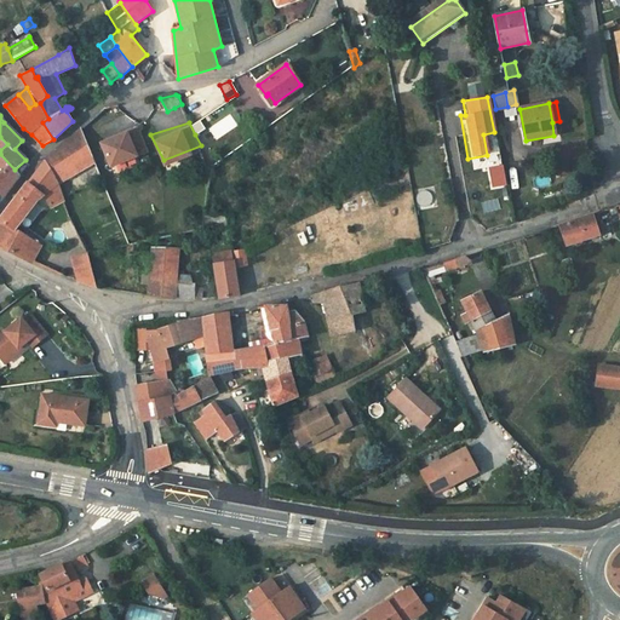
[(143,136),(138,124),(98,136),(112,161),(149,148),(143,136)]
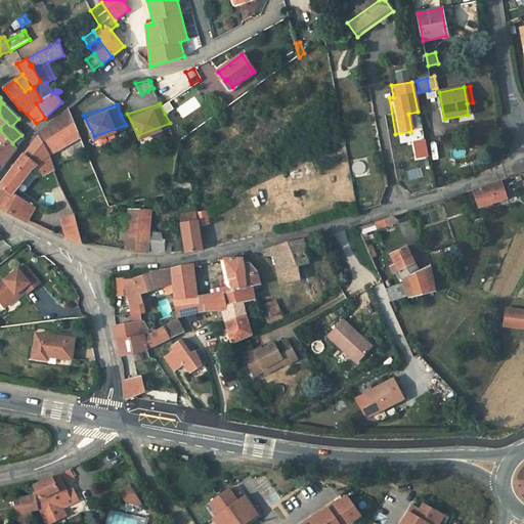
[(62,140),(78,132),(69,108),(47,127),(39,137),(49,155),(66,146),(62,140)]
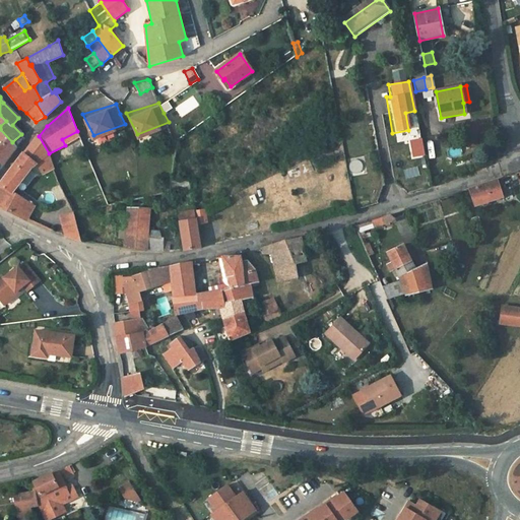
[(49,154),(49,153),(39,136),(47,126),(40,132),(23,153),(37,165),(49,154)]
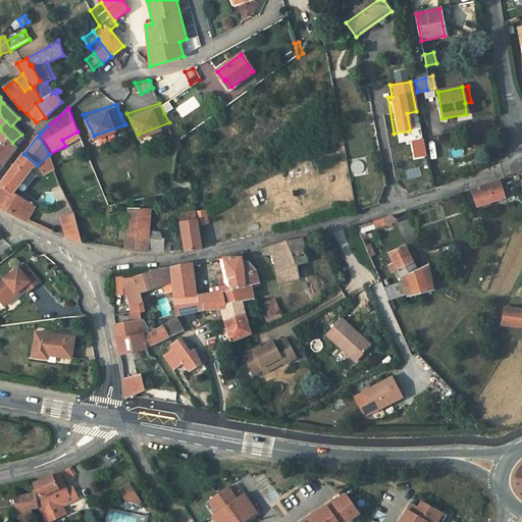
[(0,129),(0,162),(3,166),(16,147),(12,143),(0,129)]
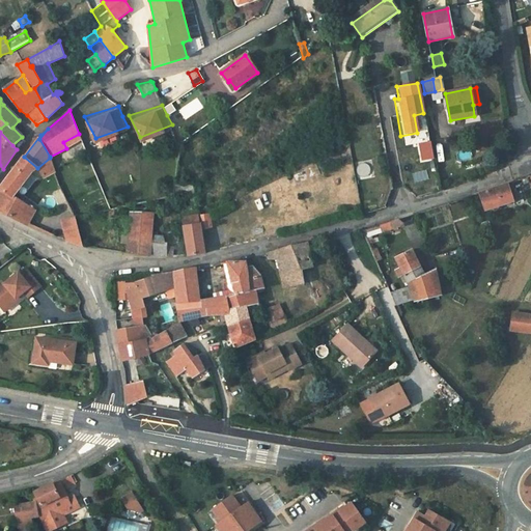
[(417,162),(430,161),(428,142),(415,143),(417,162)]
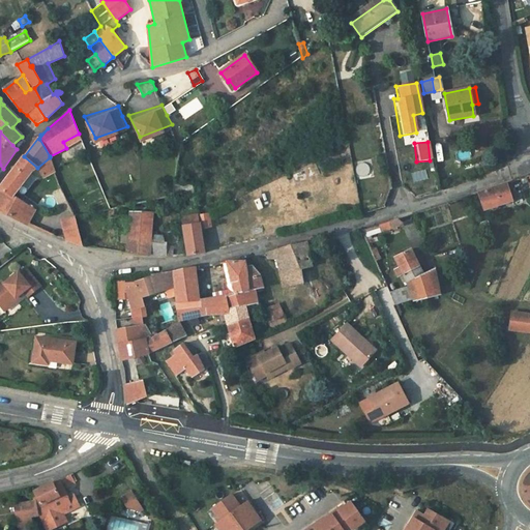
[(37,168),(24,156),(6,179),(2,187),(0,192),(0,210),(19,222),(28,224),(35,209),(13,196),(30,173),(37,168)]
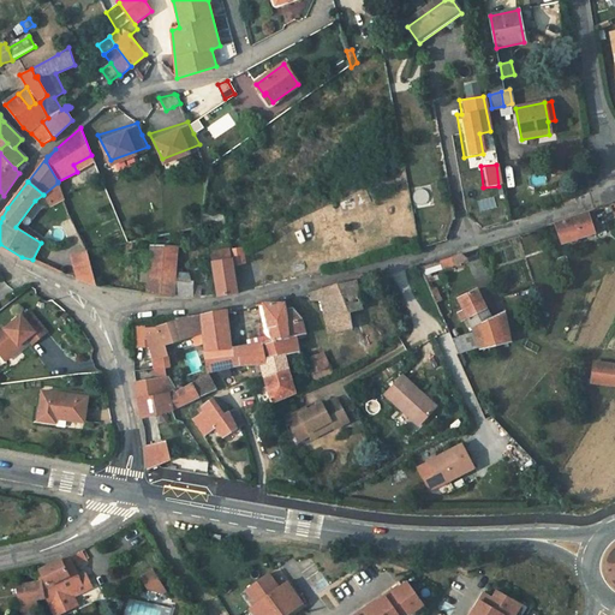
[(63,198),(58,183),(43,195),(51,206),(63,198)]
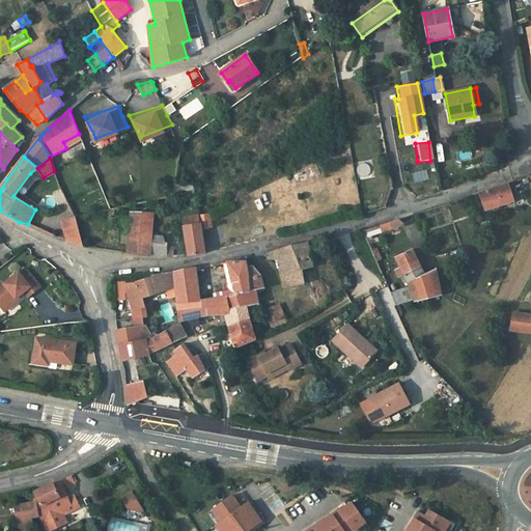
[(294,175),(298,186),(320,174),(316,165),(294,175)]
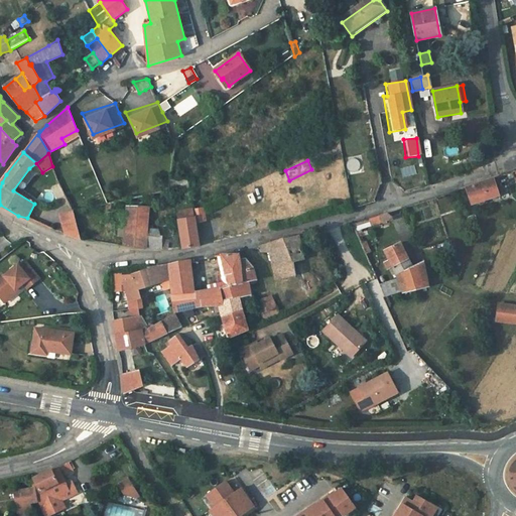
[(499,196),(494,180),(467,188),(472,205),(499,196)]
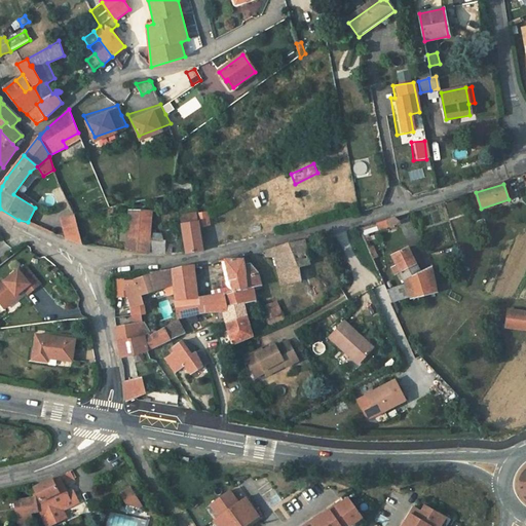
[(151,235),(156,235),(157,231),(151,231),(151,213),(144,213),(145,208),(130,209),(126,251),(150,254),(151,235)]
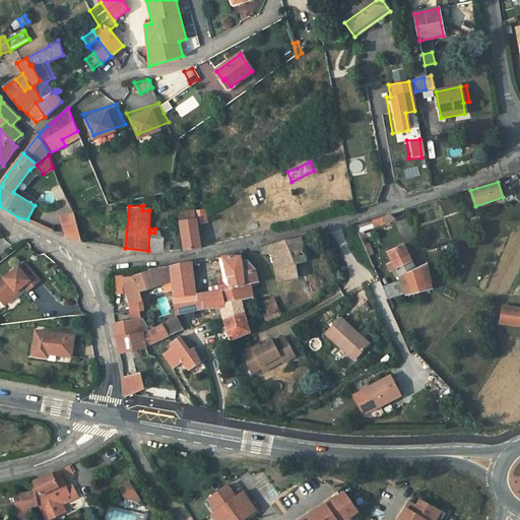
[(180,221),(196,219),(195,211),(195,209),(179,212),(180,221)]
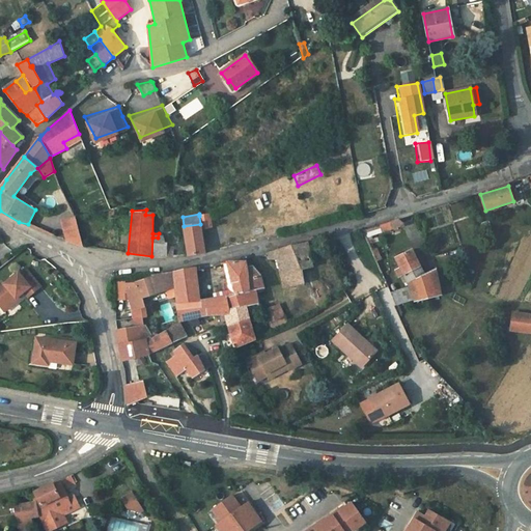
[(210,214),(199,216),(200,224),(201,229),(212,228),(210,214)]
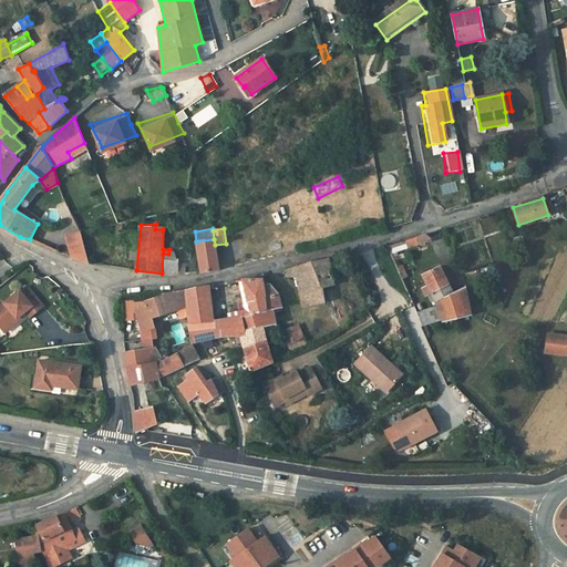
[(89,263),(81,233),(70,236),(72,257),(89,263)]
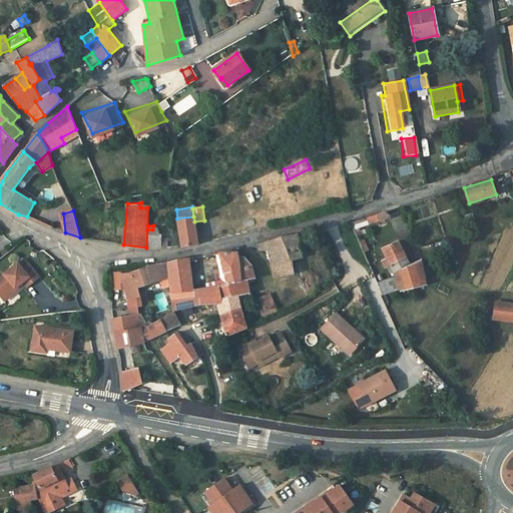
[(389,211),(368,218),(370,224),(388,219),(391,216),(389,211)]
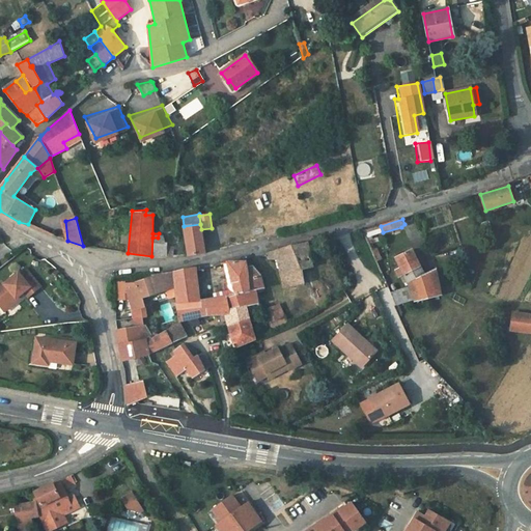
[(205,253),(201,229),(200,224),(184,226),(189,256),(205,253)]
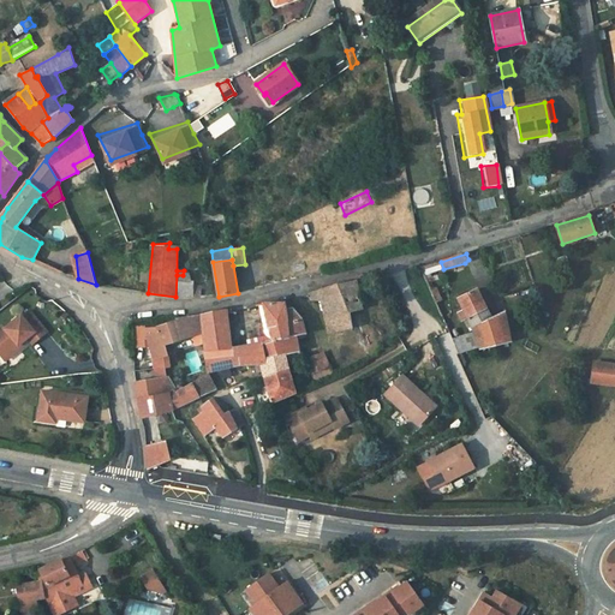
[(443,269),(441,262),(422,268),(424,275),(443,269)]
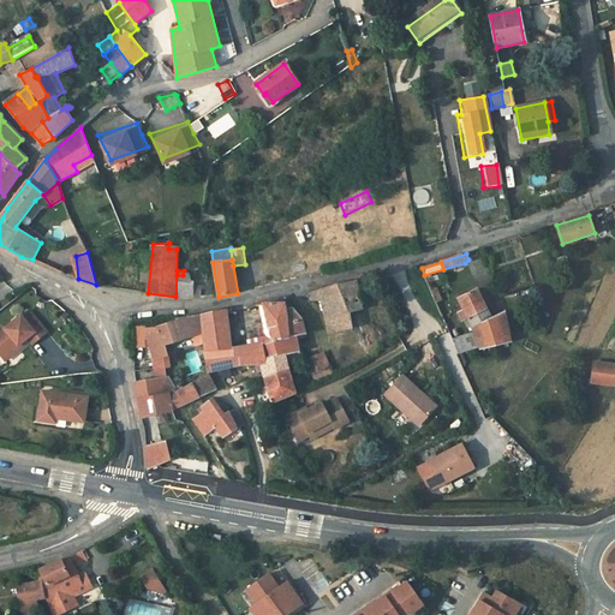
[(192,297),(193,287),(193,285),(186,275),(183,275),(177,275),(175,297),(192,297)]
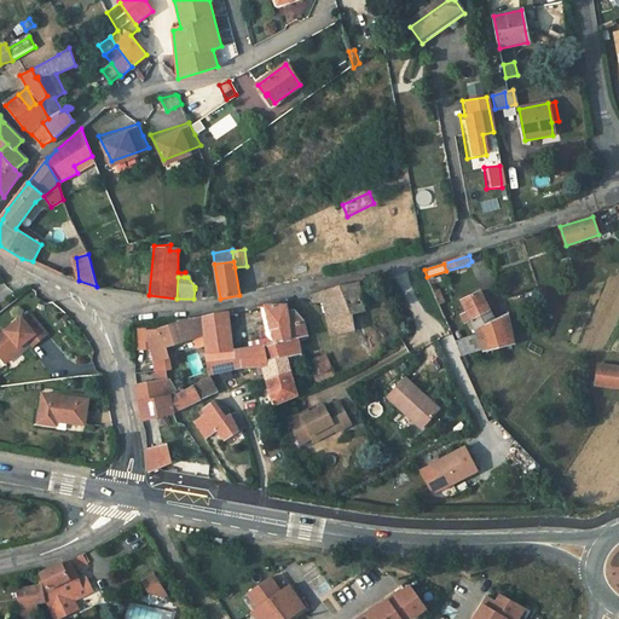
[(323,302),(333,346),(357,342),(352,314),(364,311),(359,284),(340,289),(340,287),(312,295),(314,304),(323,302)]
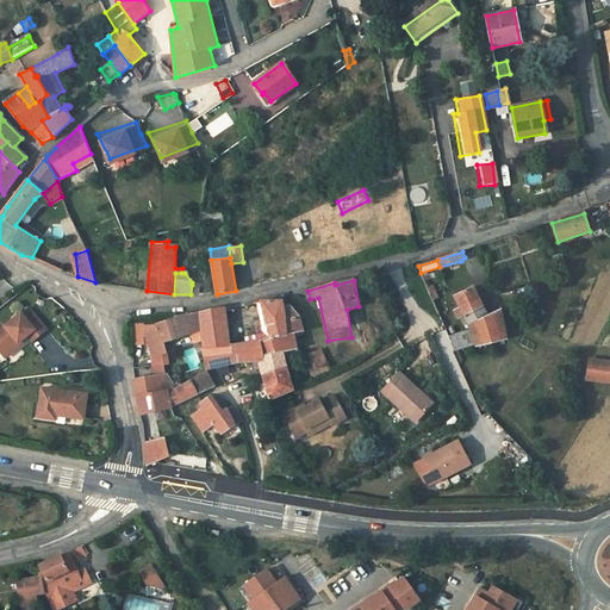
[(429,299),(436,297),(433,284),(425,286),(429,299)]
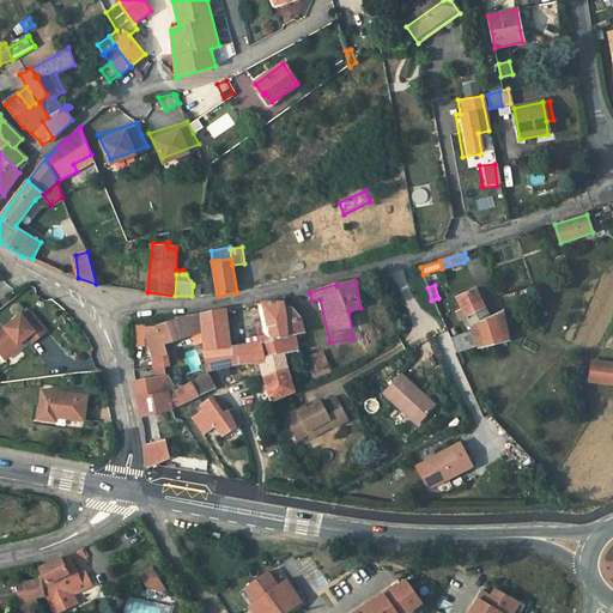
[(473,332),(478,346),(479,347),(508,340),(503,313),(490,319),(477,290),(459,298),(465,310),(459,313),(461,320),(467,317),(473,332)]
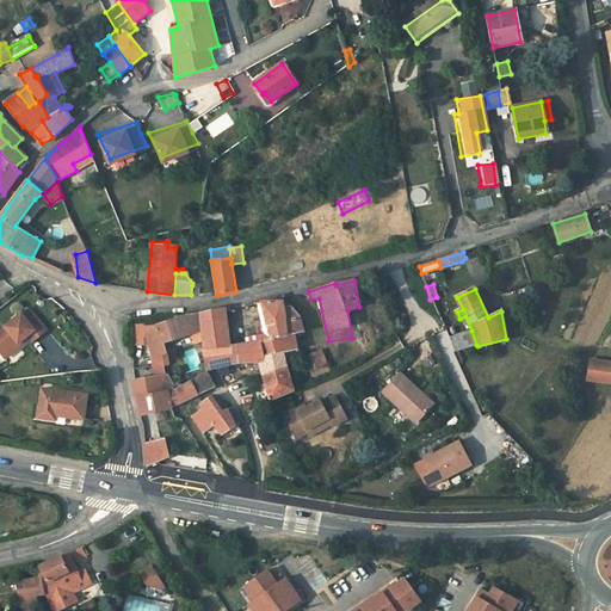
[(248,344),(261,341),(288,337),(284,307),(284,304),(281,302),(261,303),(265,318),(260,319),(264,335),(247,339),(248,344)]
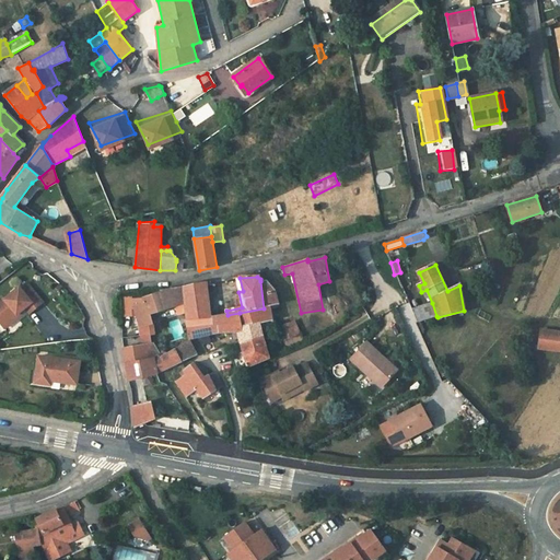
[(267,281),(260,281),(264,308),(270,306),(279,305),(275,290),(267,281)]
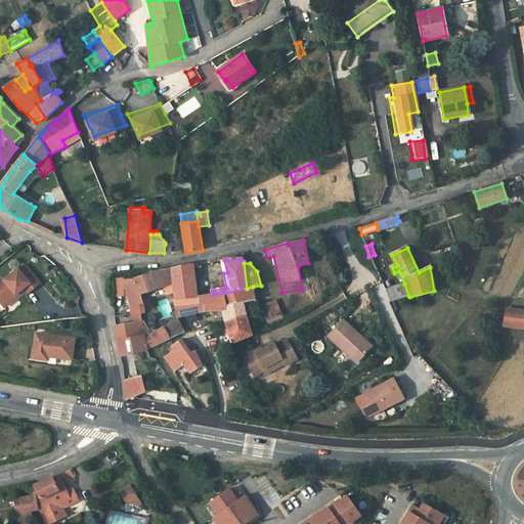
[(4,278),(0,280),(0,301),(2,303),(14,294),(16,296),(22,292),(25,289),(31,284),(35,289),(42,284),(27,265),(19,270),(18,269),(5,279),(4,278)]
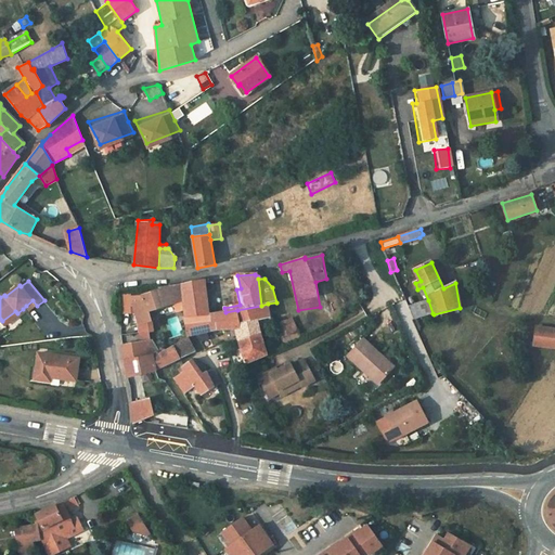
[(206,281),(182,286),(183,300),(184,311),(196,310),(197,317),(210,315),(206,281)]
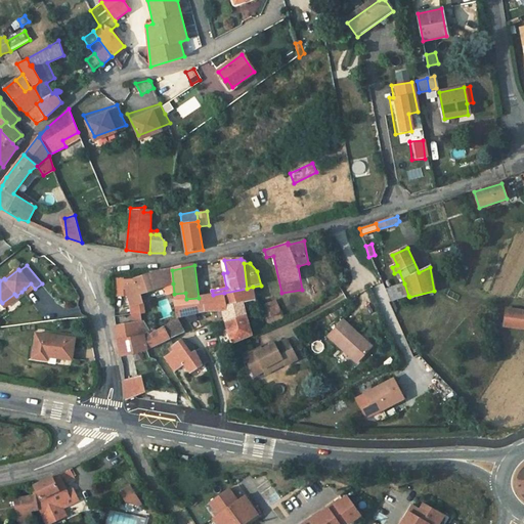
[(148,275),(112,287),(115,298),(127,294),(131,306),(138,305),(142,304),(139,295),(143,294),(163,287),(173,284),(172,270),(148,273),(148,275)]
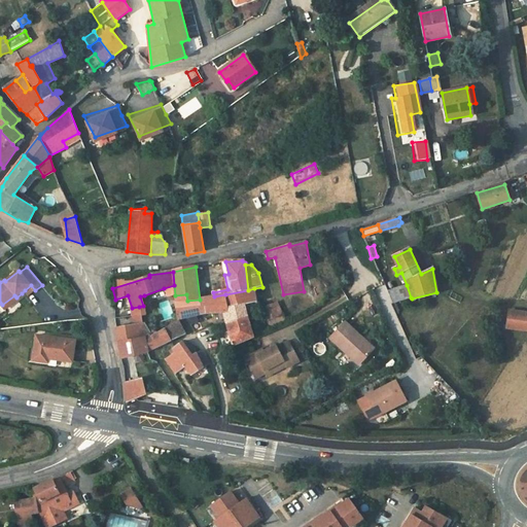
[(31,285),(25,290),(29,295),(35,290),(31,285)]
